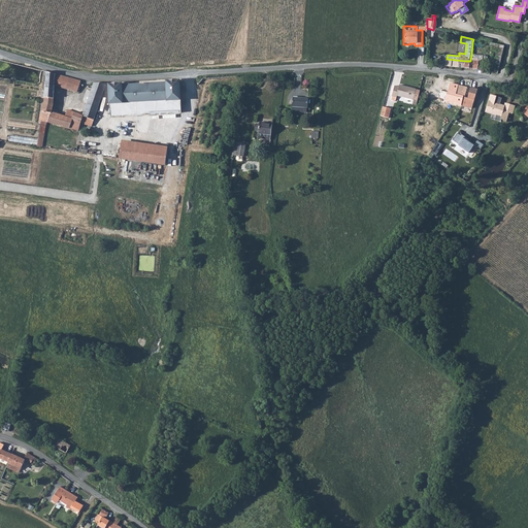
[(465,61),(465,68),(477,69),(479,65),(482,66),(482,63),(479,62),(479,61),(484,62),(485,56),(471,55),(470,61),(465,61)]
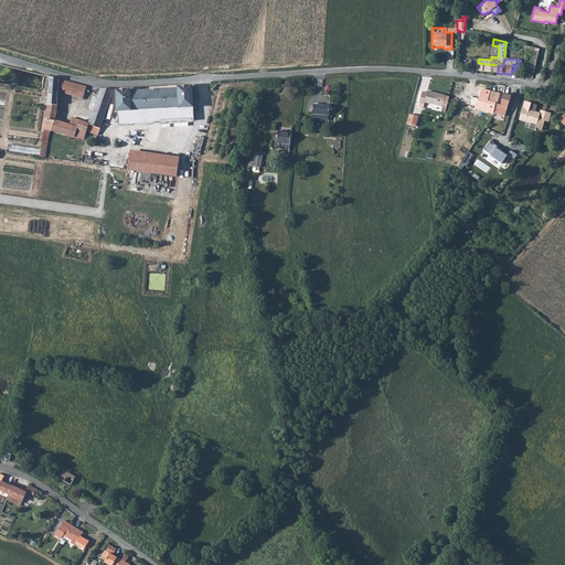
[(528,72),(534,73),(537,62),(531,61),(528,72)]
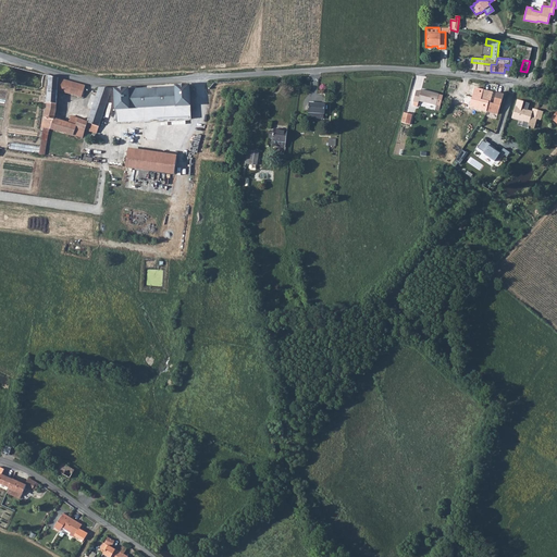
[(471,62),(471,70),(491,72),(491,64),(471,62)]
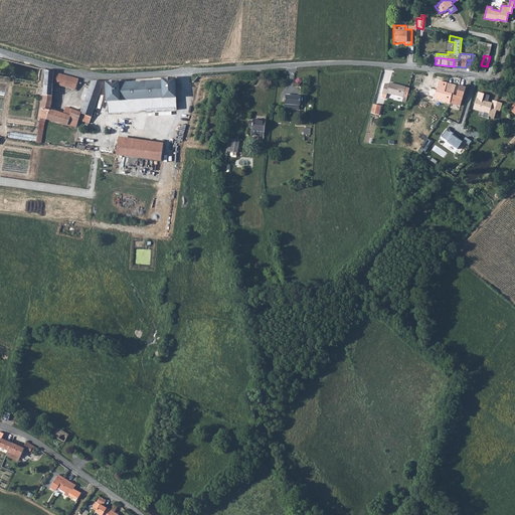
[(37,119),(40,120),(40,118),(40,117),(47,119),(50,110),(51,104),(52,101),(52,83),(53,72),(44,69),(43,101),(37,119)]
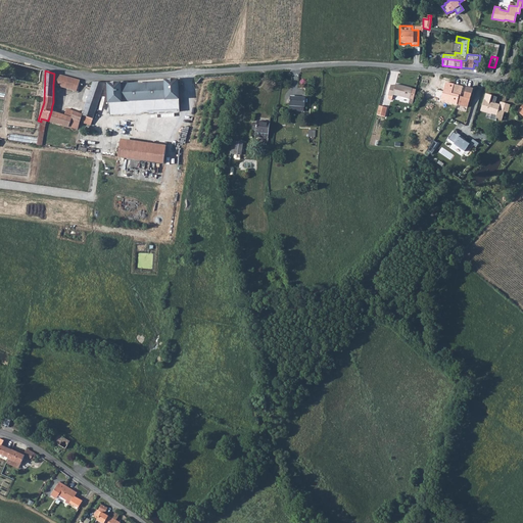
[(54,74),(53,85),(63,88),(77,92),(80,83),(80,81),(54,74)]
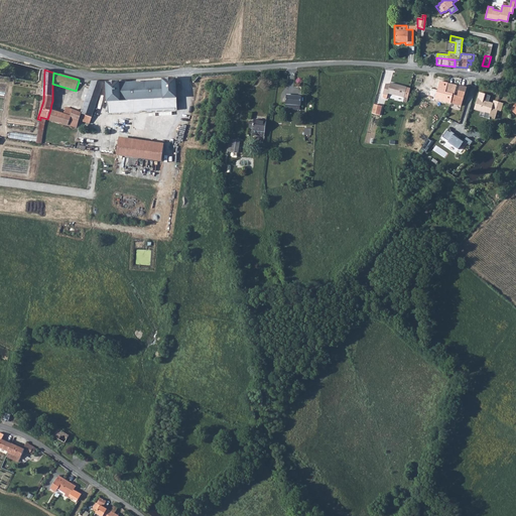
[(119,82),(106,83),(107,101),(122,101),(122,105),(133,104),(134,112),(151,111),(150,99),(176,97),(175,79),(162,79),(162,81),(119,83),(119,82)]
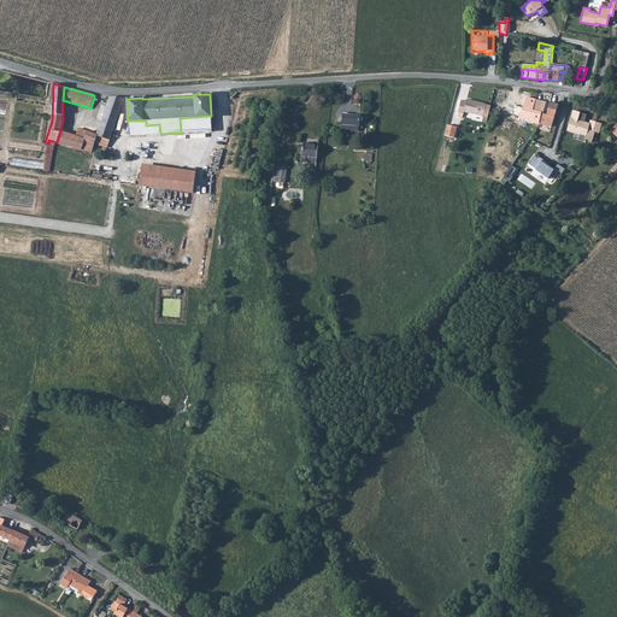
[(60,131),(57,142),(72,147),(81,150),(84,139),(94,142),(106,147),(115,124),(124,98),(110,98),(97,134),(81,129),(78,130),(76,136),(65,133),(60,131)]
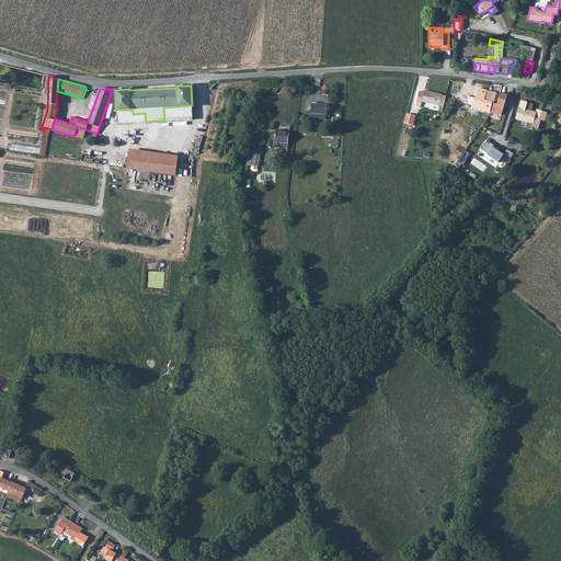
[(477,95),(470,93),(468,101),(474,103),(473,109),(490,113),(492,103),(490,103),(484,101),(487,91),(478,89),(477,95)]
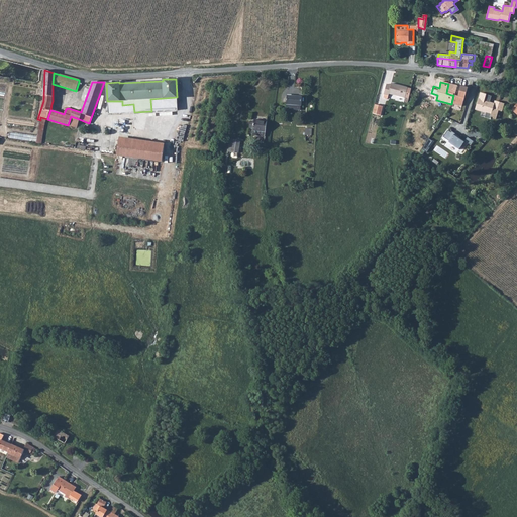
[(387,84),(385,95),(389,96),(390,94),(406,98),(409,87),(392,83),(392,85),(387,84)]
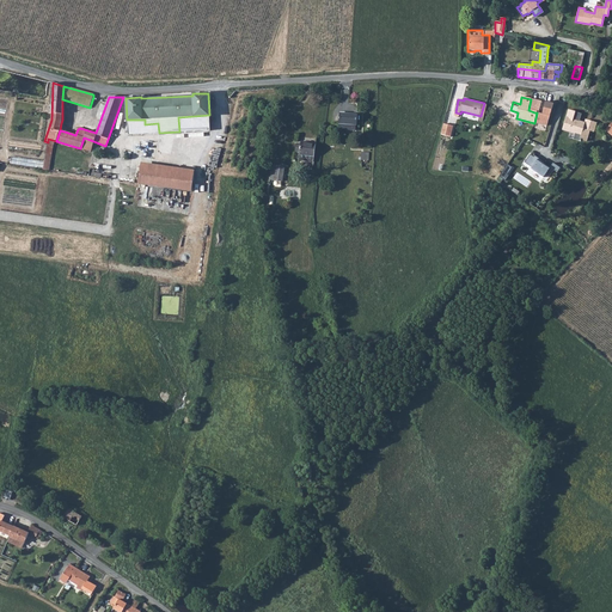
[(542,102),(531,99),(528,110),(534,112),(537,112),(538,114),(542,102)]
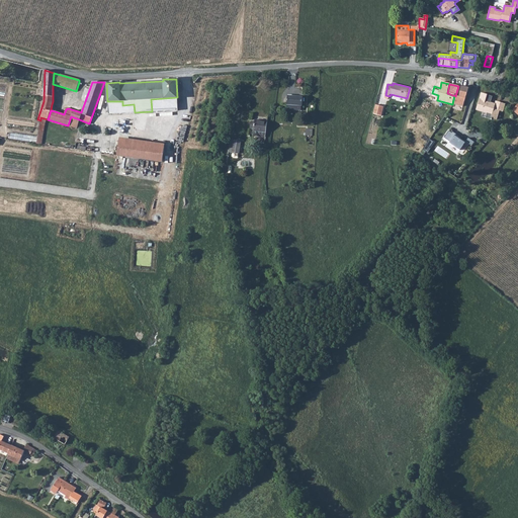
[(456,95),(454,103),(463,106),(469,87),(462,86),(459,96),(456,95)]
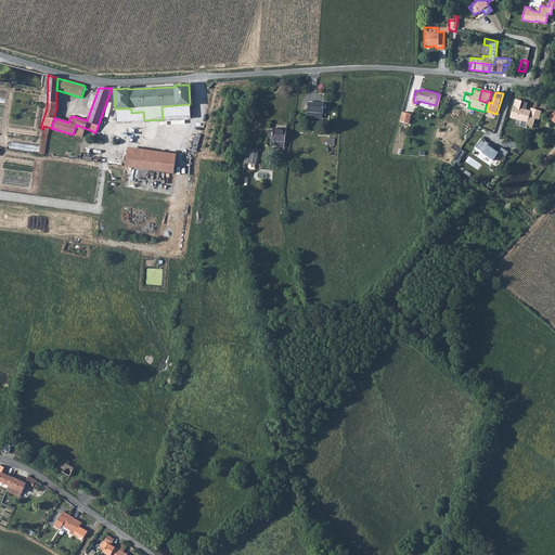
[(528,103),(516,100),(511,117),(528,123),(527,126),(533,128),(537,118),(540,119),(542,111),(533,107),(532,111),(526,110),(528,103)]
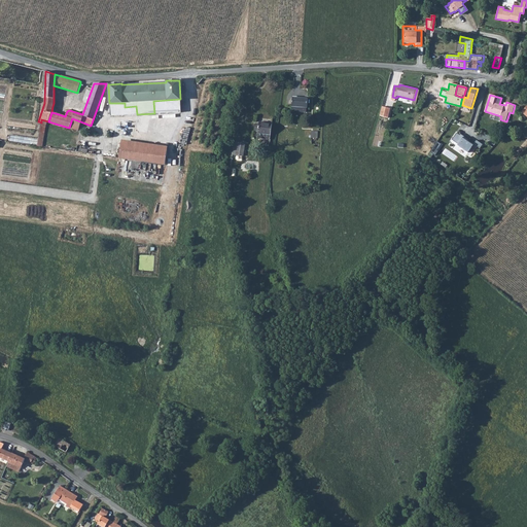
[(180,99),(153,101),(154,113),(181,112),(180,99)]
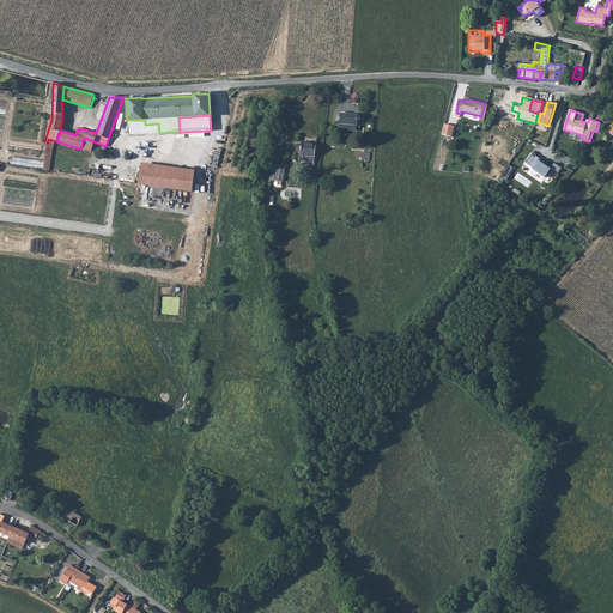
[(340,115),(340,129),(356,131),(357,116),(340,115)]
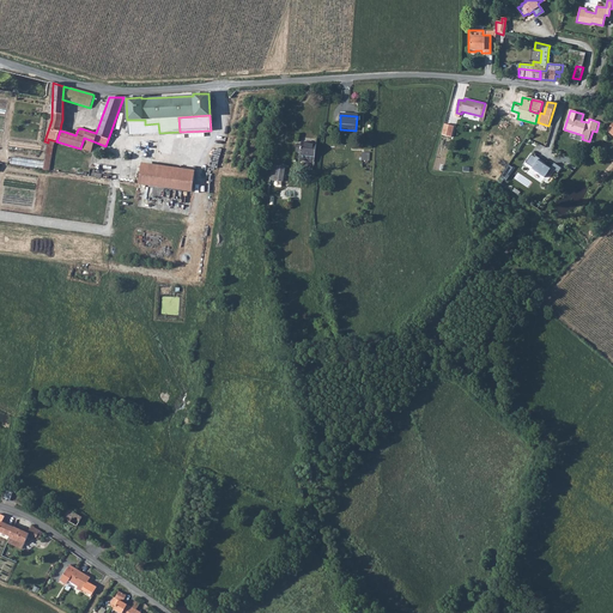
[(145,120),(127,120),(128,135),(159,133),(158,123),(145,125),(145,120)]
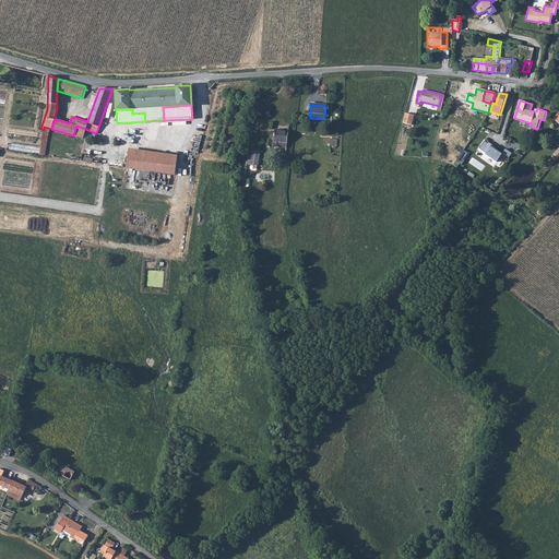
[(416,115),(407,114),(405,123),(414,125),(416,115)]
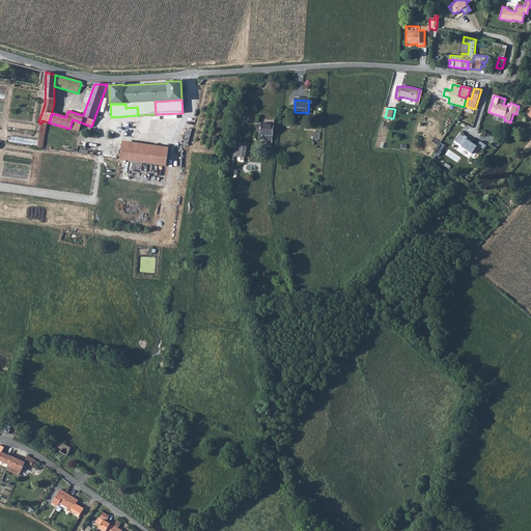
[(257,128),(257,132),(260,132),(260,138),(273,140),(275,120),(263,118),(261,129),(257,128)]
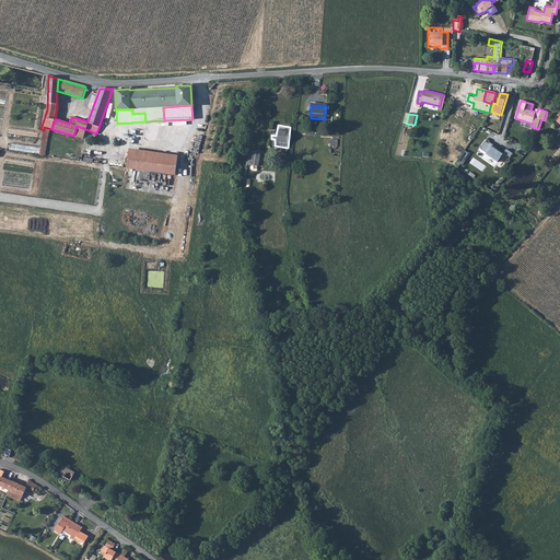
[(73,136),(83,139),(85,129),(77,126),(73,136)]
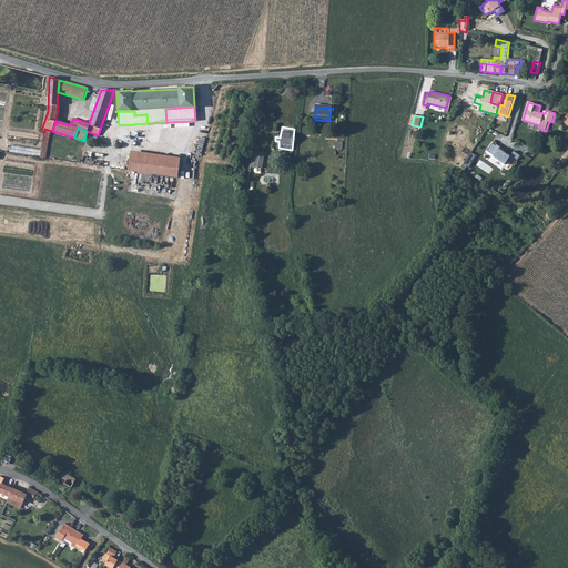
[(489,143),(485,151),(492,156),(490,158),(501,165),(507,160),(510,162),(513,158),(516,160),(519,156),(513,151),(509,155),(495,145),(494,146),(489,143)]
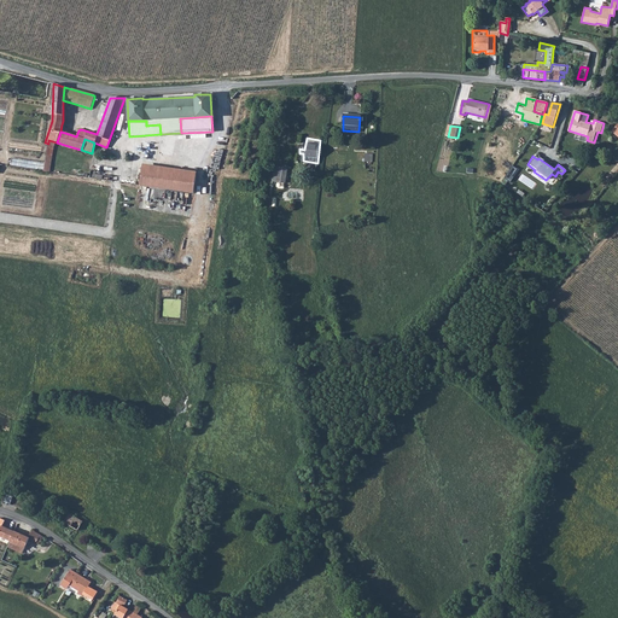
[(274,167),(272,182),(286,185),(289,169),(274,167)]
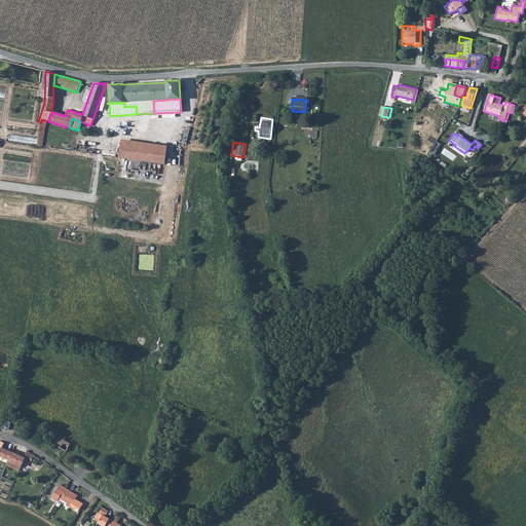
[(121,143),(119,157),(164,164),(166,149),(121,143)]
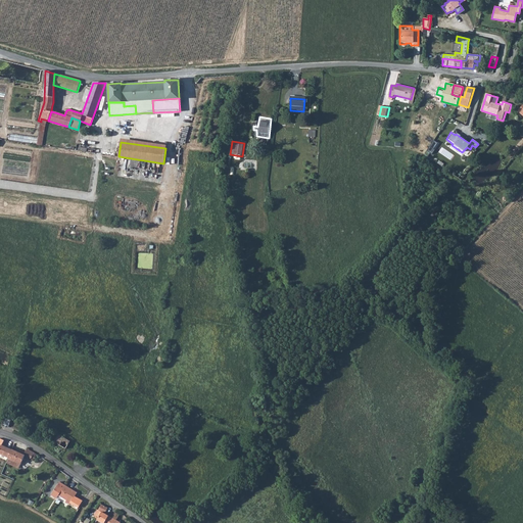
[(58,435),(53,442),(59,446),(65,449),(69,442),(58,435)]
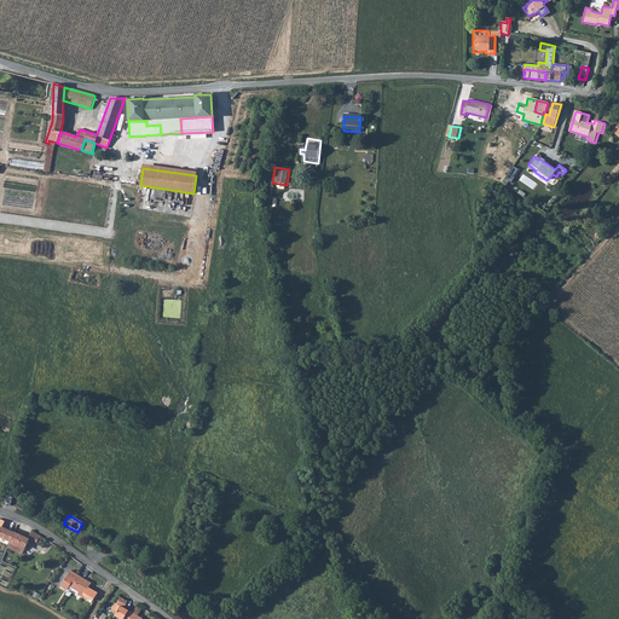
[(5,522),(0,519),(0,538),(10,543),(15,532),(3,527),(4,525),(5,522)]
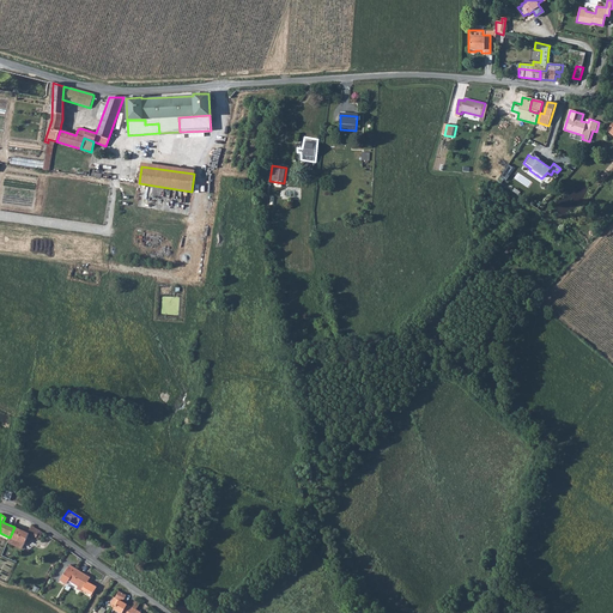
[(14,527),(10,538),(19,542),(24,545),(28,538),(31,539),(32,536),(38,540),(43,533),(31,527),(28,534),(14,527)]
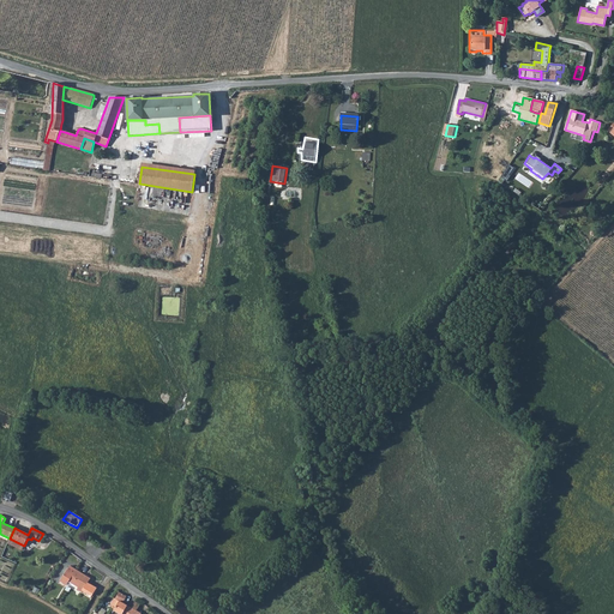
[(10,539),(7,543),(22,551),(24,546),(19,543),(10,539)]
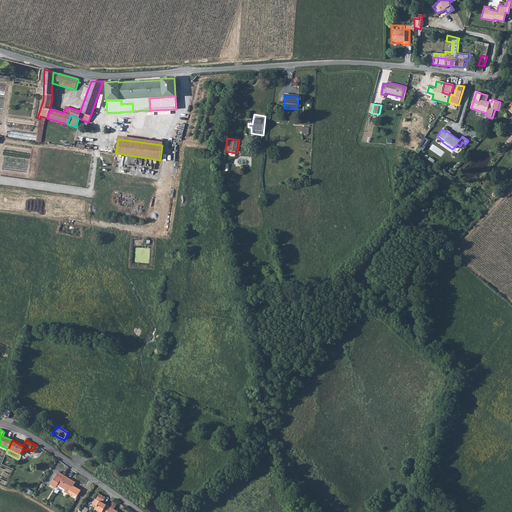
[(61,480),(57,485),(65,490),(64,492),(68,494),(72,487),(74,483),(63,476),(61,480)]
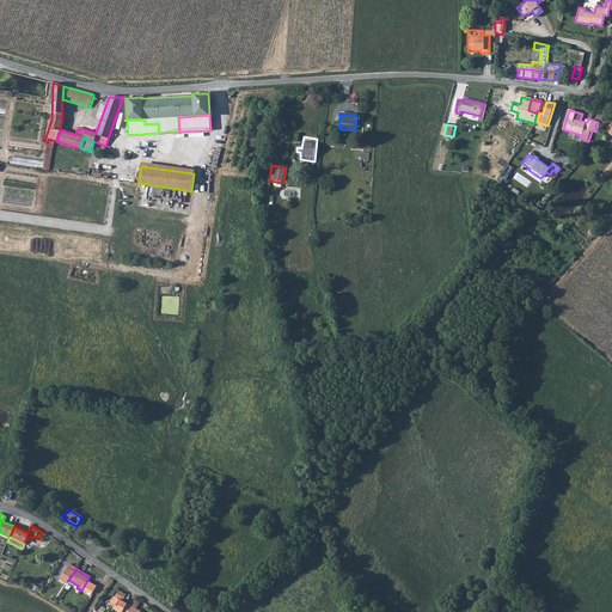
[(60,581),(66,585),(68,580),(73,574),(66,570),(60,581)]
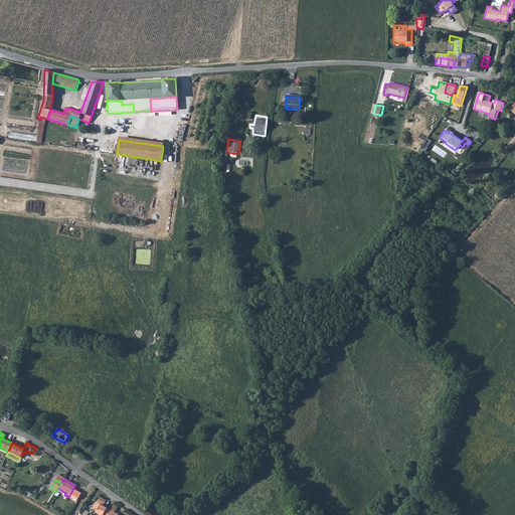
[(72,490),(68,497),(76,502),(80,494),(72,490)]
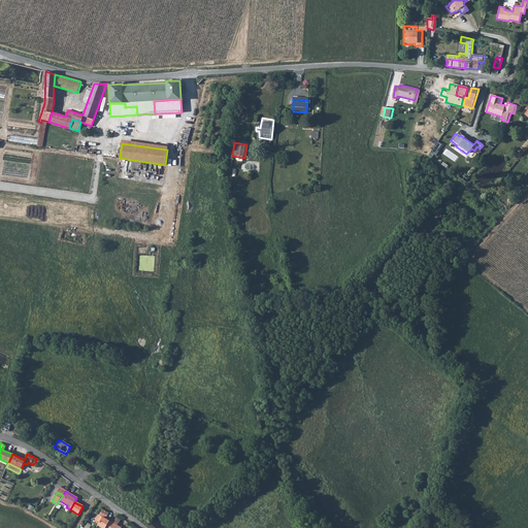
[(109,512),(103,508),(98,517),(97,520),(96,521),(100,523),(99,525),(105,527),(106,527),(111,520),(105,517),(109,512)]
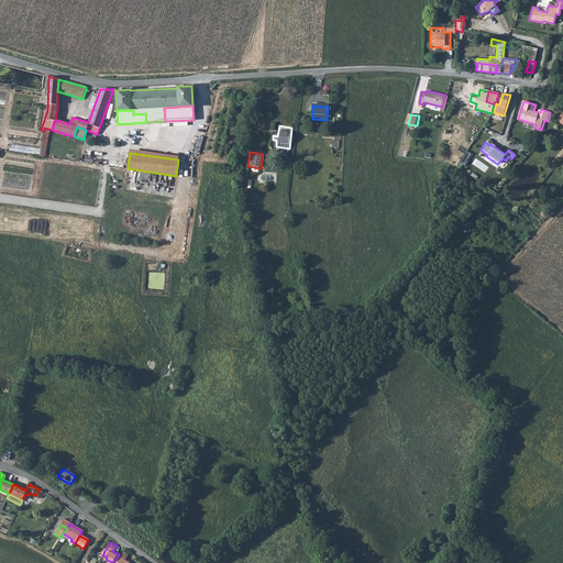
[(121,555),(119,554),(113,562),(130,562),(131,562),(127,559),(130,553),(124,550),(121,555)]
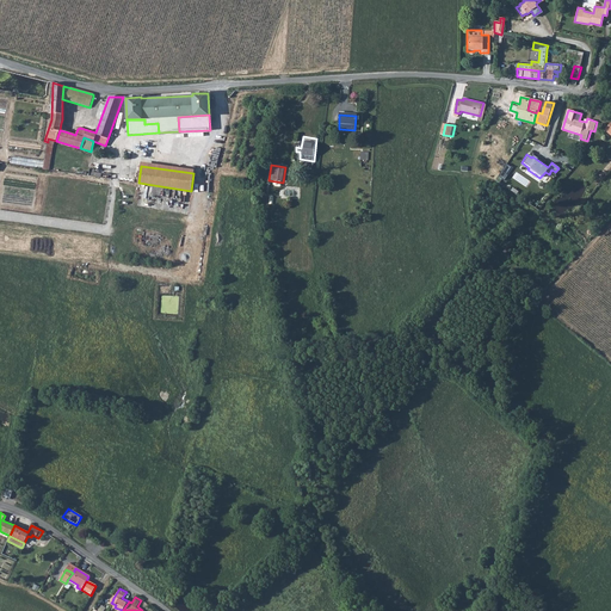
All buildings are outlined.
